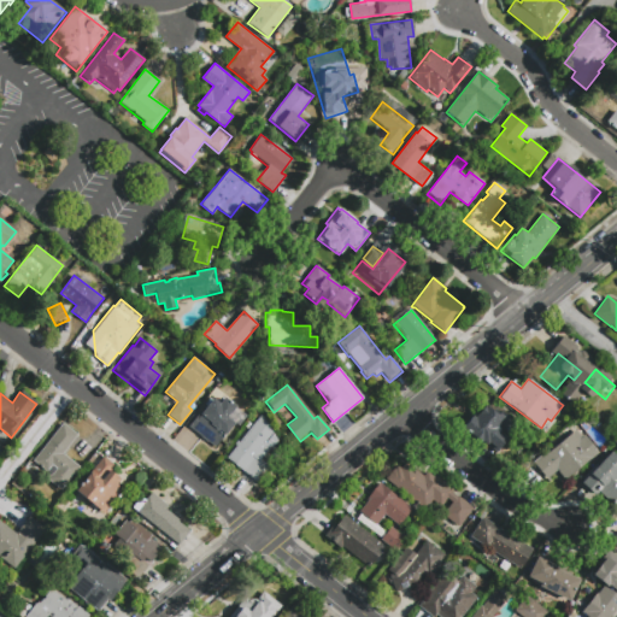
[(217,448),(188,427),(195,418),(197,419),(213,399),(219,404),(224,397),(247,415),(238,425),(234,423),(225,434),(227,436),(217,448)]
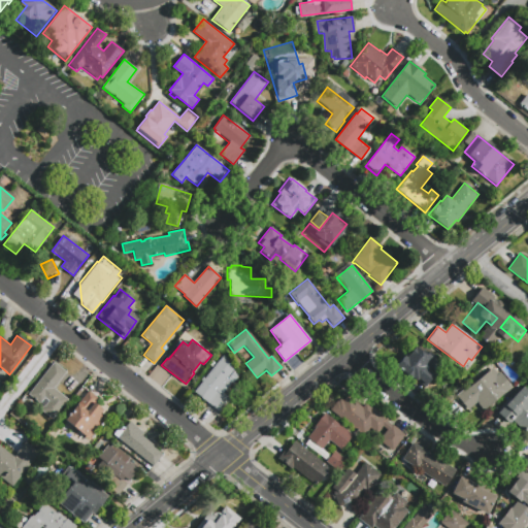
[(425,388),(413,377),(416,374),(400,361),(407,352),(409,354),(420,340),(438,356),(435,360),(438,362),(435,367),(434,366),(429,371),(434,375),(425,388)]
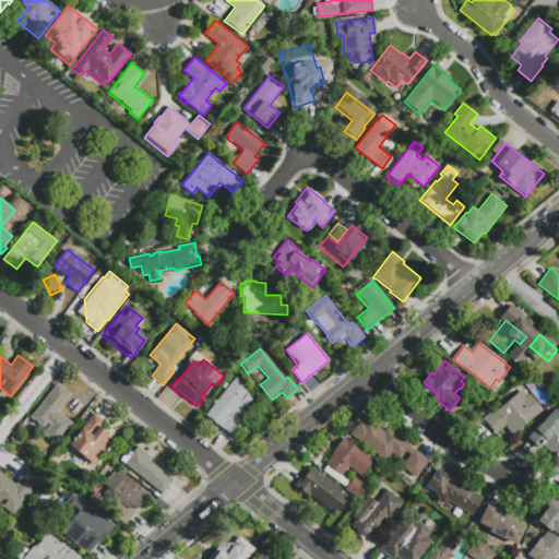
[(233,436),(205,414),(207,412),(237,375),(252,400),(247,406),(245,404),(236,416),(244,423),(233,436)]
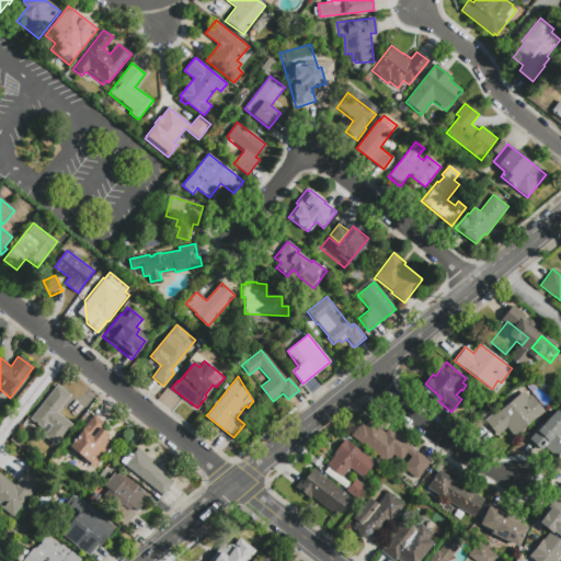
[(56,445),(44,435),(50,426),(47,423),(43,428),(31,419),(57,385),(70,395),(57,412),(72,424),(56,445)]
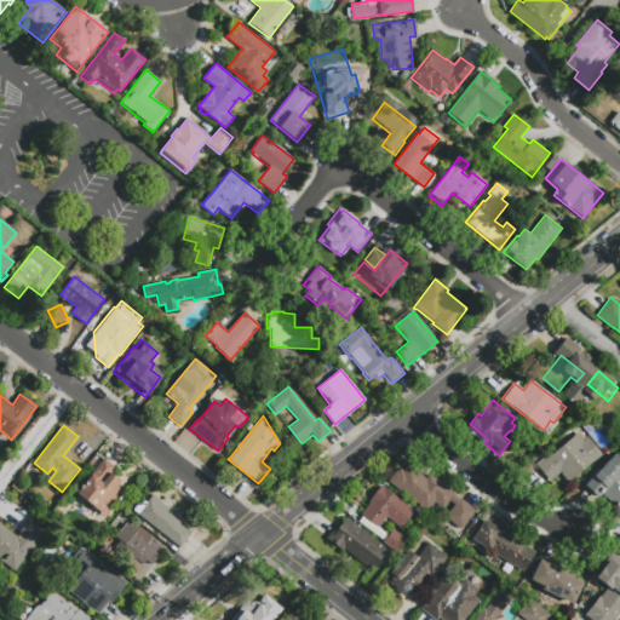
[(586,436),(603,457),(595,463),(593,461),(567,482),(560,474),(550,481),(537,465),(579,432),(584,438),(586,436)]
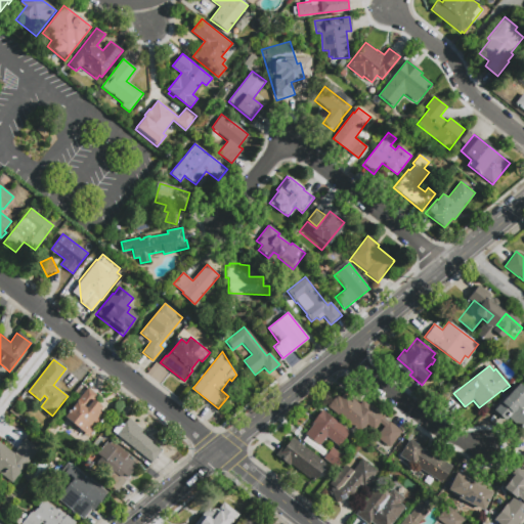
[(523,426),(521,430),(509,419),(506,421),(494,409),(519,383),(523,387),(523,426)]
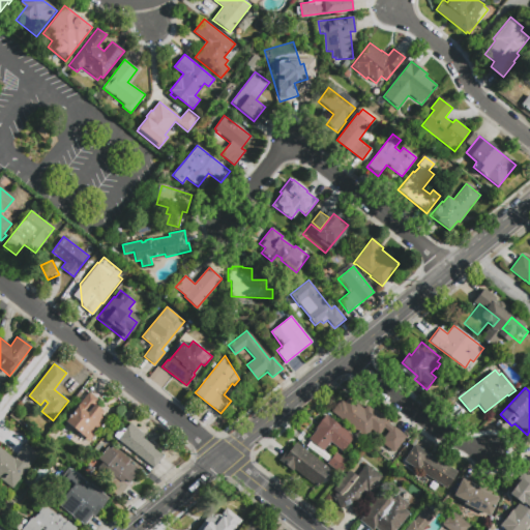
[(88,392),(98,401),(95,405),(104,411),(99,416),(106,420),(89,442),(62,420),(75,404),(78,406),(88,392)]
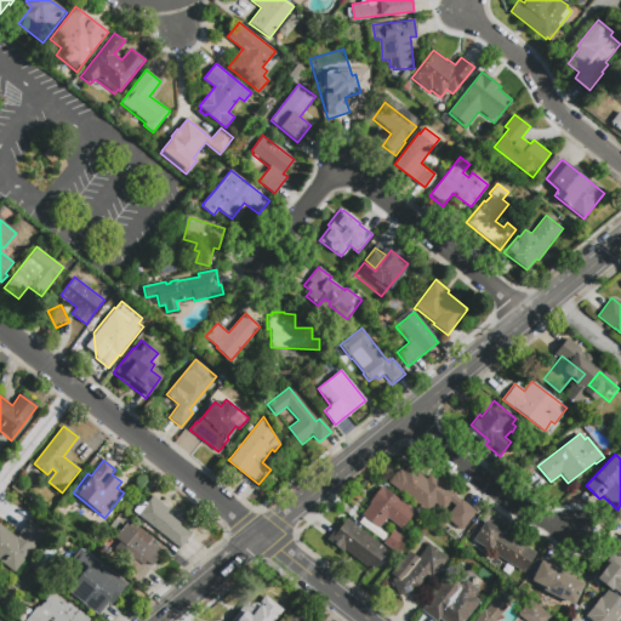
[(476,512),(461,531),(448,520),(450,517),(448,514),(454,506),(449,501),(442,510),(434,505),(427,513),(387,483),(397,471),(398,472),(400,468),(404,472),(409,466),(429,482),(432,477),(476,512)]
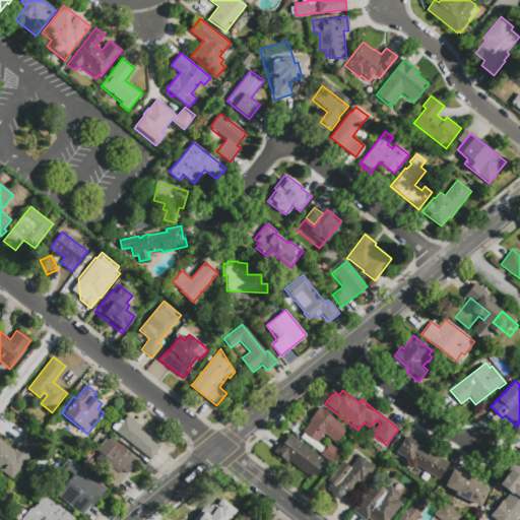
[(347,429),(335,443),(324,434),(317,443),(303,432),(310,423),(309,421),(320,407),(347,429)]
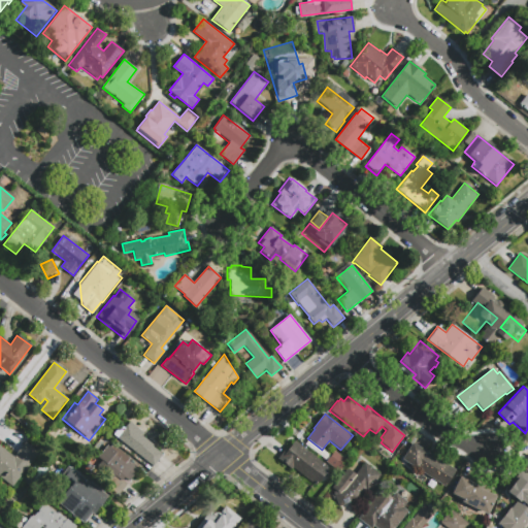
[(162,454),(152,466),(112,434),(121,425),(125,428),(130,422),(143,433),(141,435),(153,444),(152,446),(162,454)]
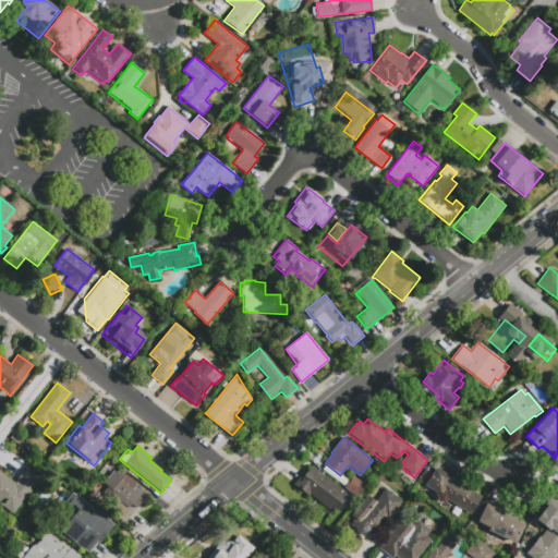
[(348,495),(334,513),(310,495),(308,496),(293,484),(302,473),(304,475),(311,465),(348,495)]
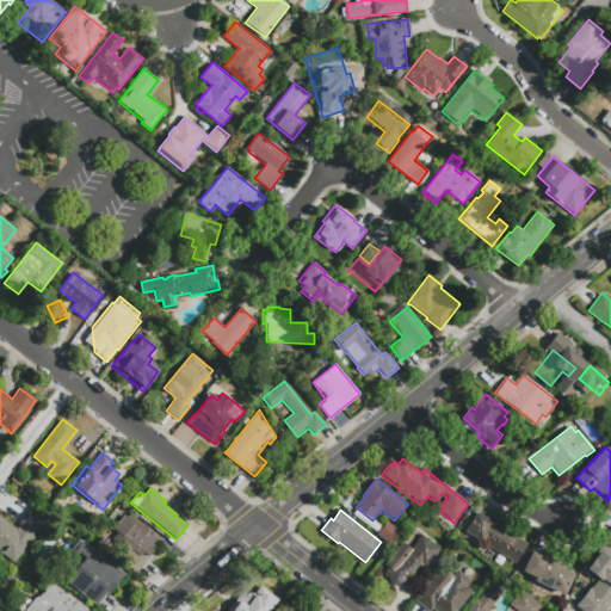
[(29,511),(45,524),(16,562),(0,549),(0,514),(16,528),(29,511)]
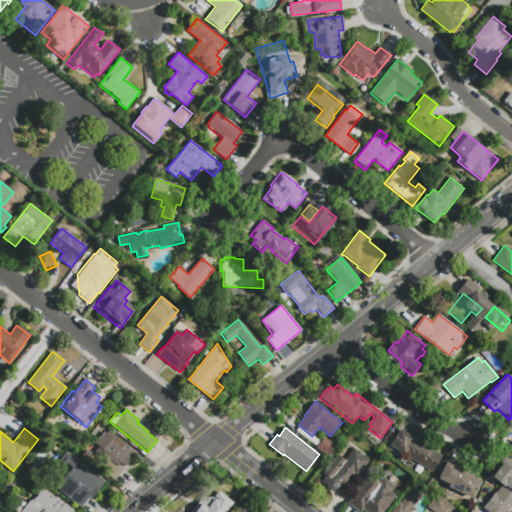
[(441,456),(430,473),(389,446),(399,429),(441,456)]
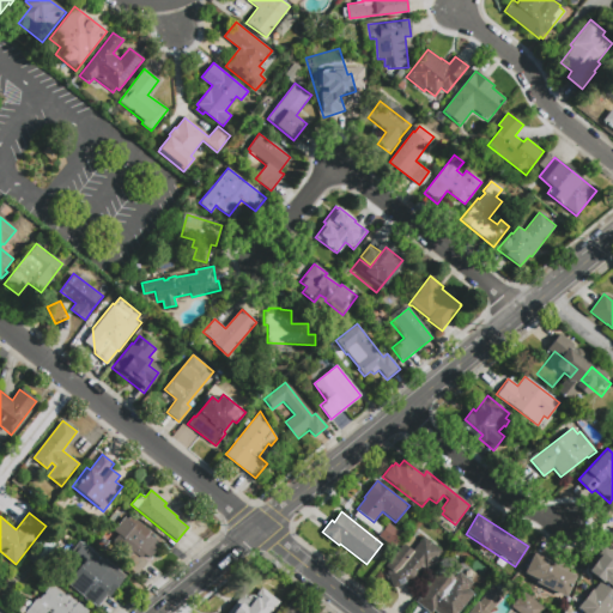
[(163,546),(158,552),(157,551),(150,559),(144,554),(143,557),(147,560),(135,575),(123,565),(133,553),(119,541),(117,542),(114,540),(117,535),(111,532),(125,516),(131,521),(132,519),(150,533),(149,534),(163,546)]
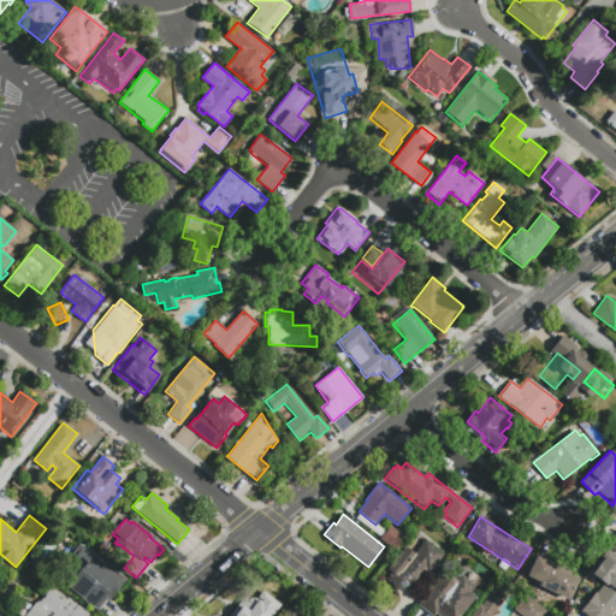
[(407,538),(397,550),(381,538),(391,526),(407,538)]
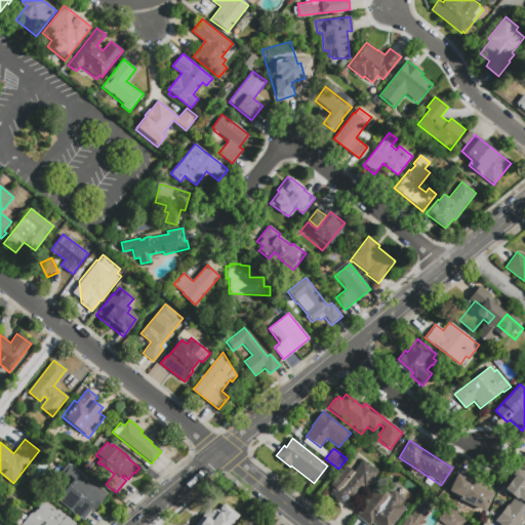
[(337,503),(331,490),(335,488),(330,484),(346,466),(354,471),(363,459),(379,472),(366,489),(364,487),(354,497),(337,503)]
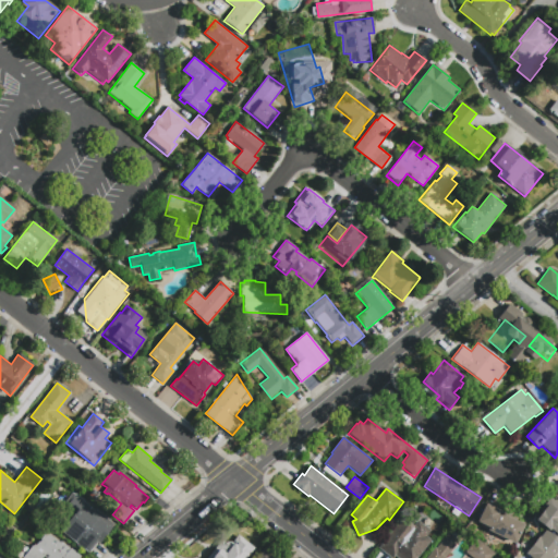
[(113,524),(98,545),(96,544),(88,554),(61,532),(67,524),(68,525),(73,519),(60,508),(72,493),(95,510),(95,509),(113,524)]
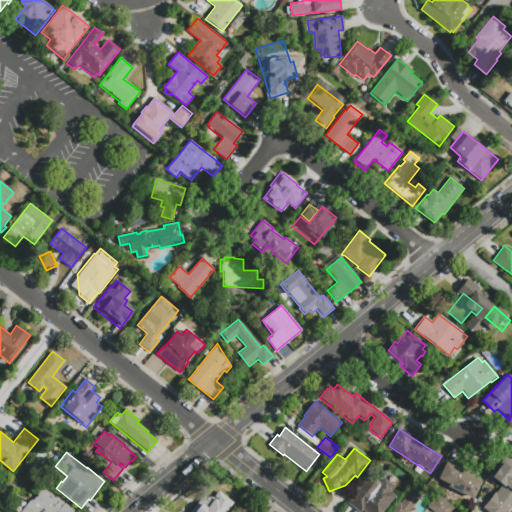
[(511,504),(505,511),(488,511),(481,506),(494,490),(495,492),(501,484),(489,475),(501,461),(511,469),(511,504)]
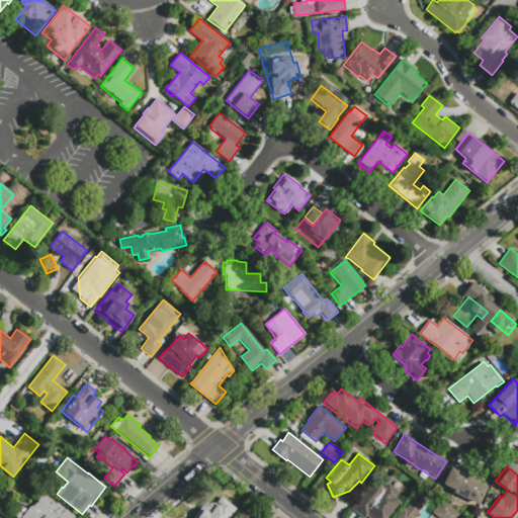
[(487,487),(479,504),(452,492),(453,489),(443,484),(450,467),(465,475),(464,477),(487,487)]
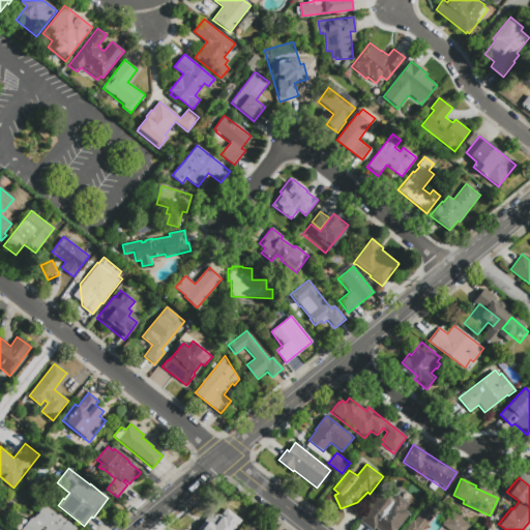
[(373,529),(359,520),(382,490),(392,498),(396,494),(409,503),(405,509),(409,512),(395,529),(379,529),(375,527),(373,529)]
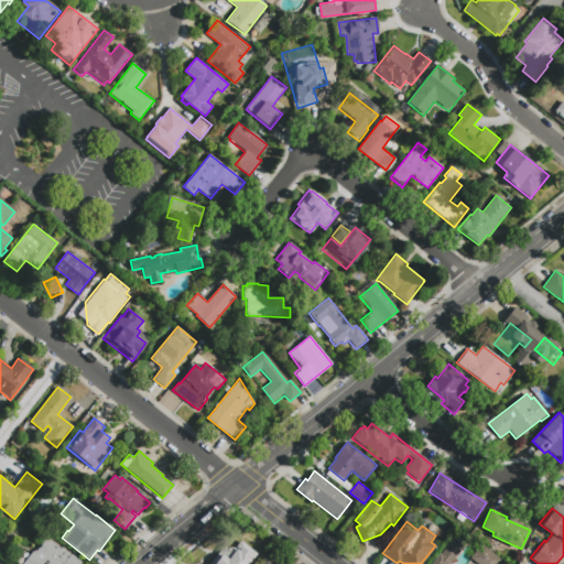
[(231,563),(203,563),(231,528),(257,548),(248,557),(241,552),(231,563)]
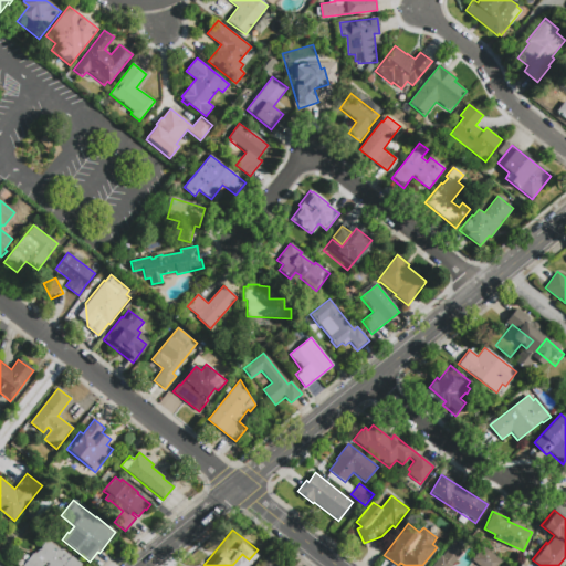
[(82,564),(80,565),(44,565),(43,565),(42,565),(22,565),(32,553),(33,554),(35,552),(37,553),(48,540),(61,551),(62,549),(71,557),(72,556),(82,564)]
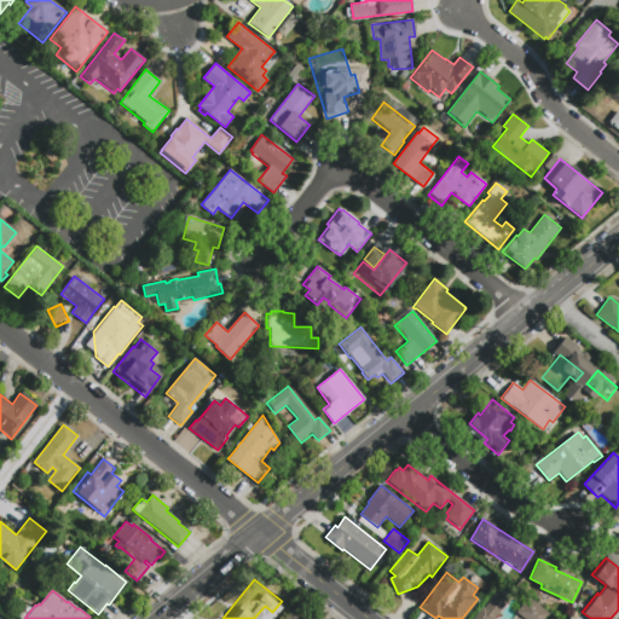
[(472,618),(482,607),(484,608),(497,593),(508,601),(493,618),(472,618)]
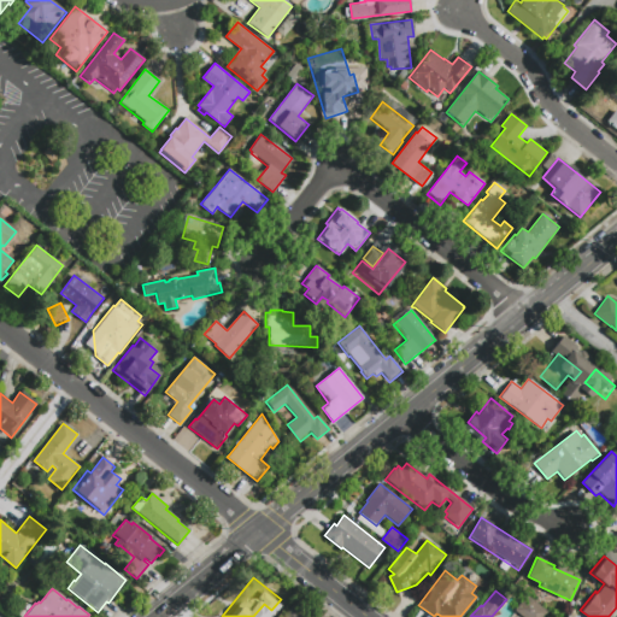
[(547,611),(542,616),(524,616),(515,610),(526,594),(547,611)]
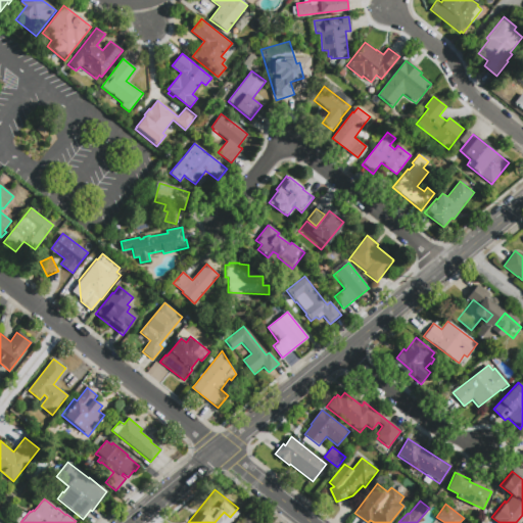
[(258,522),(245,513),(236,522),(258,522)]
